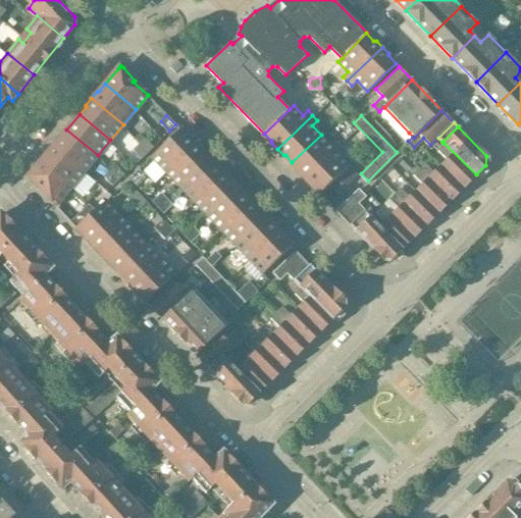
[(151,156),(165,171),(196,142),(190,136),(188,136),(180,128),(151,156)]
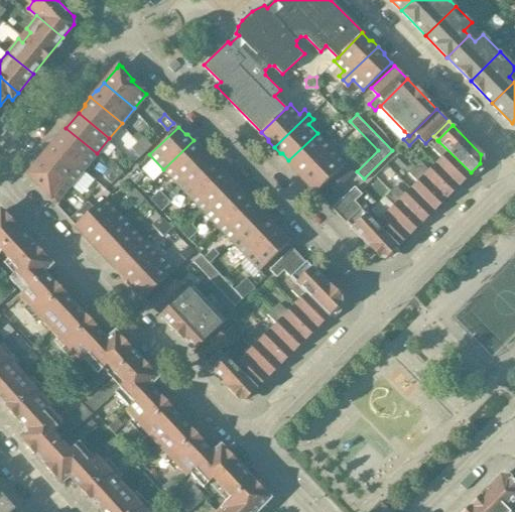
[(97,153),(66,128),(59,135),(57,136),(52,142),(84,169),(97,153)]
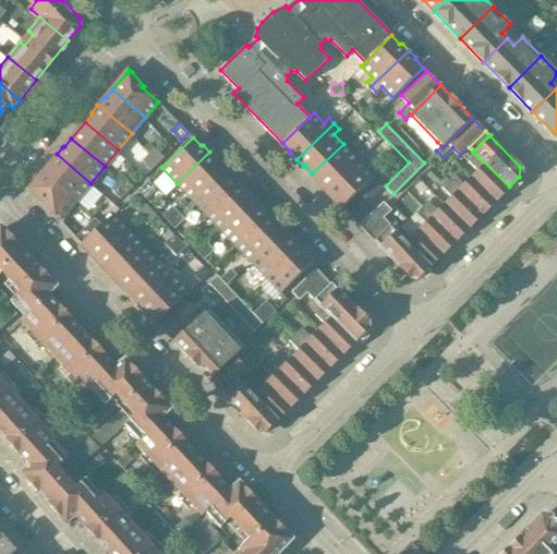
[(353,154),(343,144),(312,173),(319,181),(319,183),(326,191),(364,155),(359,149),(353,154)]
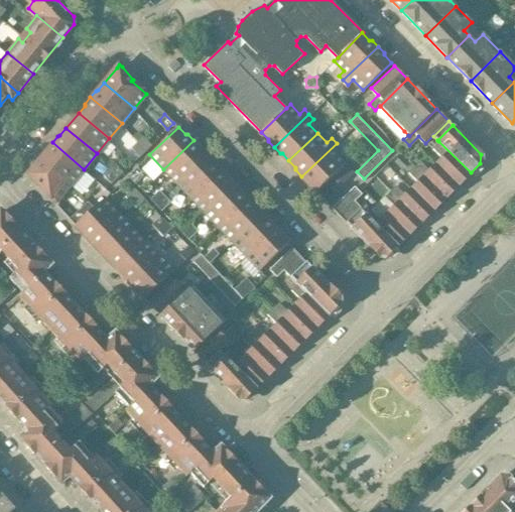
[(143,134),(138,140),(146,149),(152,143),(143,134)]
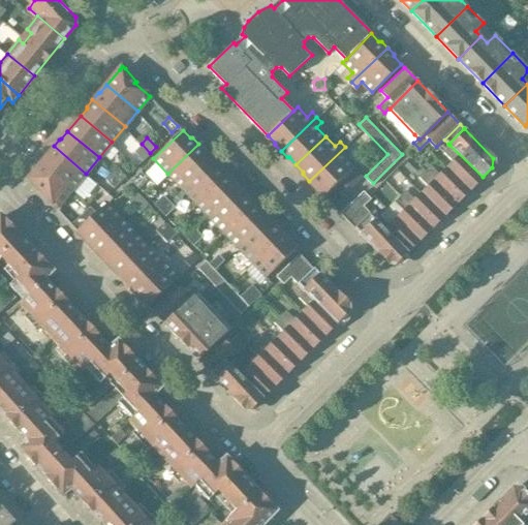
[(150,153),(142,144),(135,150),(144,158),(150,153)]
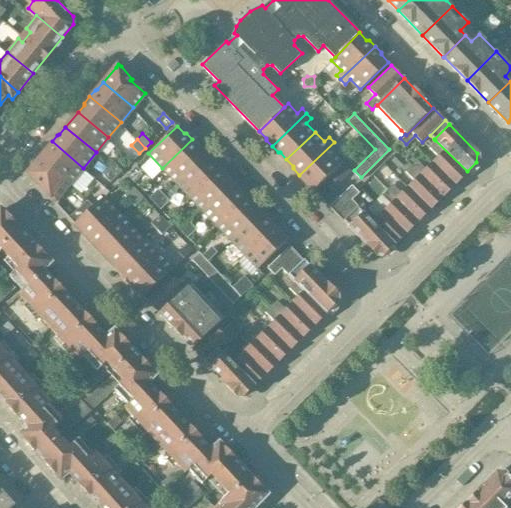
[(192,139),(162,168),(176,182),(205,154),(198,148),(198,145),(192,139)]
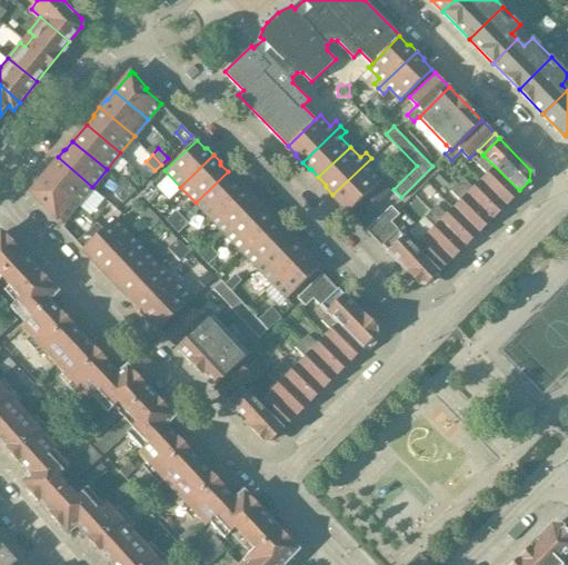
[(519,190),(484,156),(478,162),(487,172),(481,178),(506,204),(519,190)]
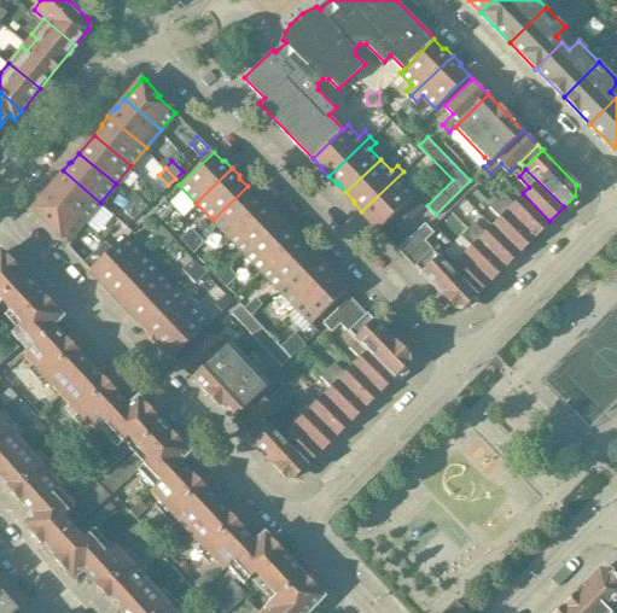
[(100,203),(63,170),(56,179),(56,181),(48,190),(86,221),(100,203)]
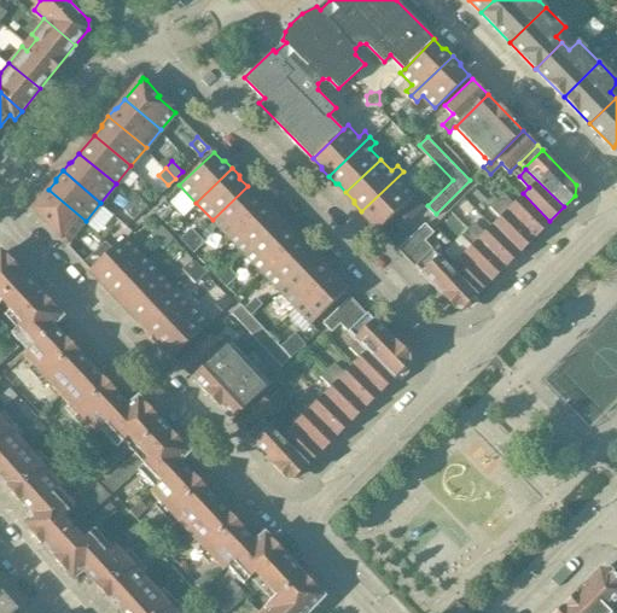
[(403,171),(361,211),(368,219),(371,219),(379,227),(414,194),(402,182),(408,176),(403,171)]
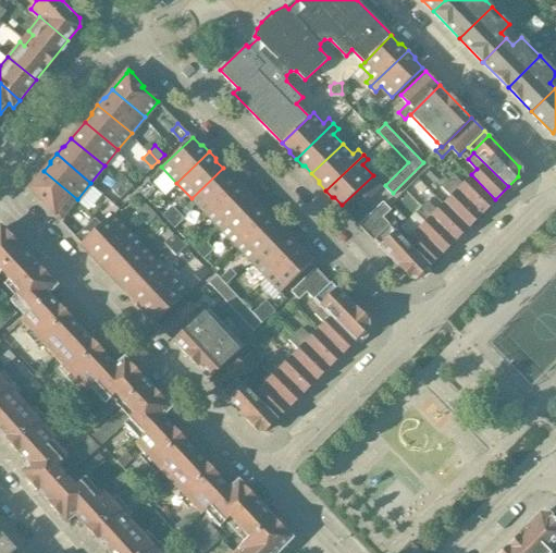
[(223,168),(192,198),(206,213),(238,183),(232,175),(230,175),(223,168)]
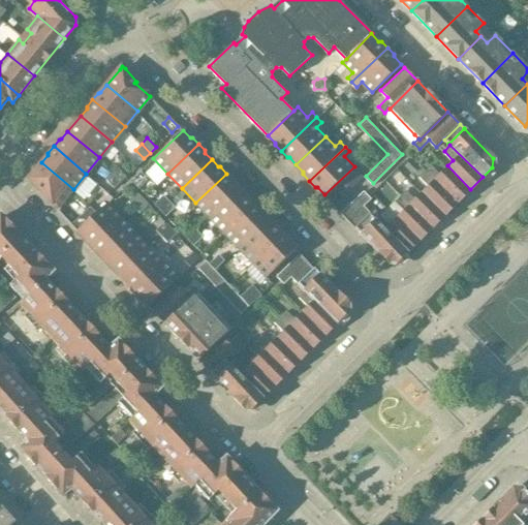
[(73,189),(41,162),(29,178),(44,190),(43,192),(58,208),(73,189)]
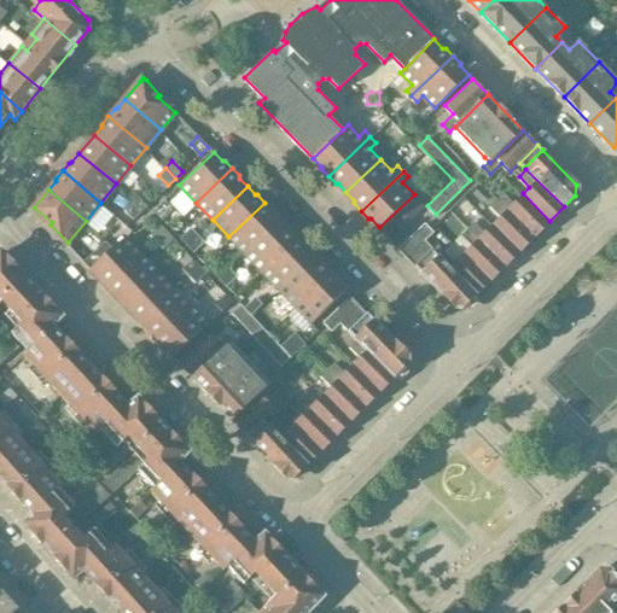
[(549,221),(523,193),(514,202),(504,191),(496,198),(534,237),(549,221)]
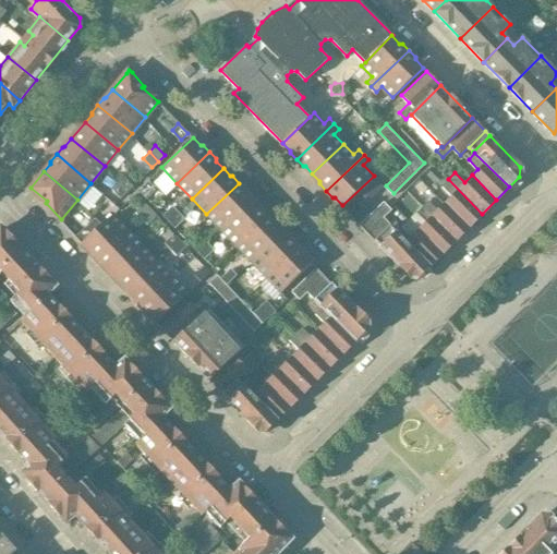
[(124,175),(118,181),(128,191),(133,184),(124,175)]
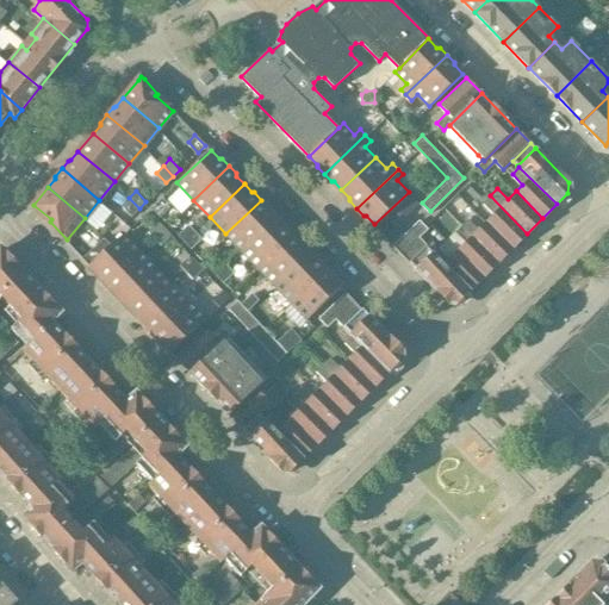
[(409,192),(374,224),(385,235),(418,203),(409,192)]
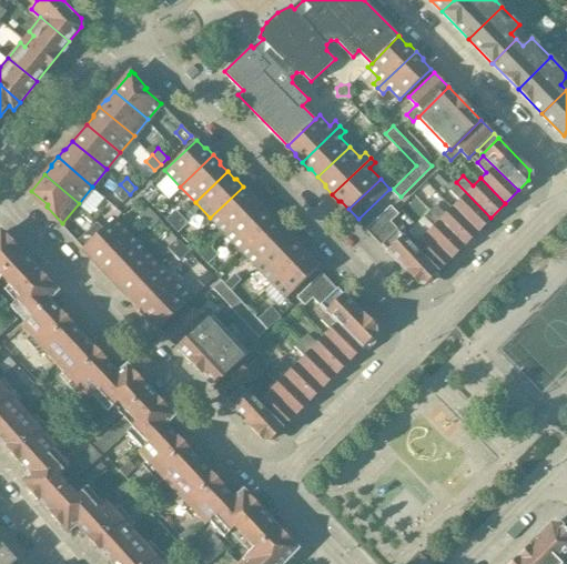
[(142,191),(148,198),(158,189),(151,182),(142,191)]
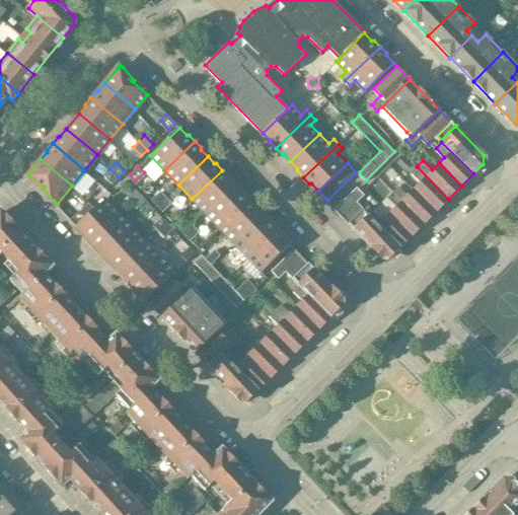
[(448,199),(417,166),(412,172),(420,181),(414,188),(436,211),(448,199)]
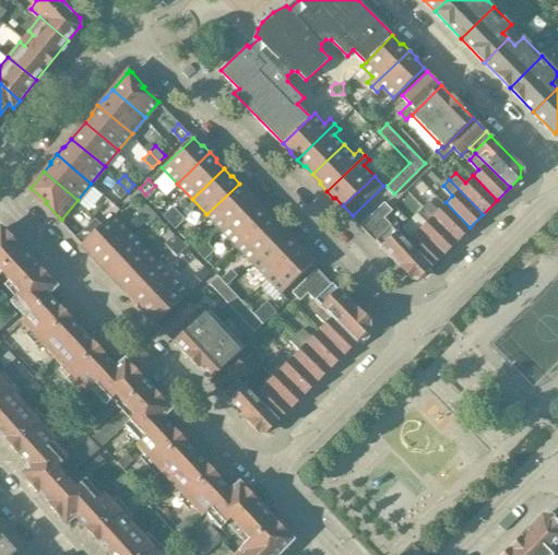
[(128,191),(118,181),(111,187),(121,197),(128,191)]
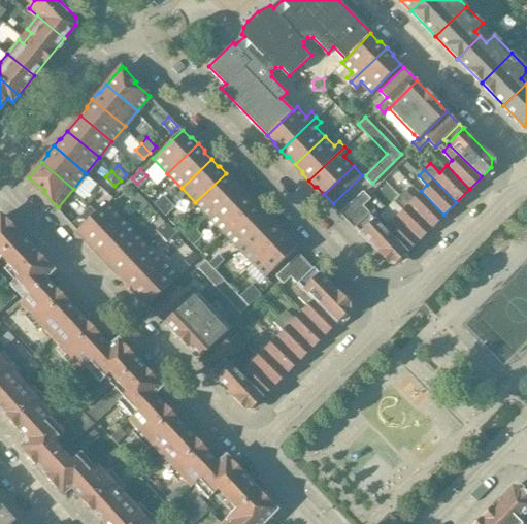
[(226,173),(195,202),(209,217),(239,189),(232,182),(232,179),(226,173)]
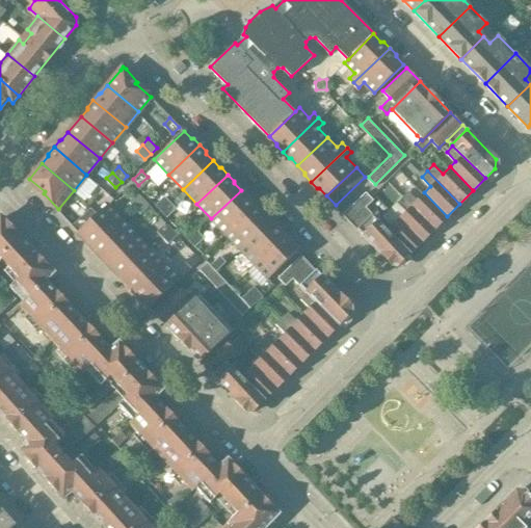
[(241,190),(211,218),(224,233),(256,204),(249,198),(247,198),(241,190)]
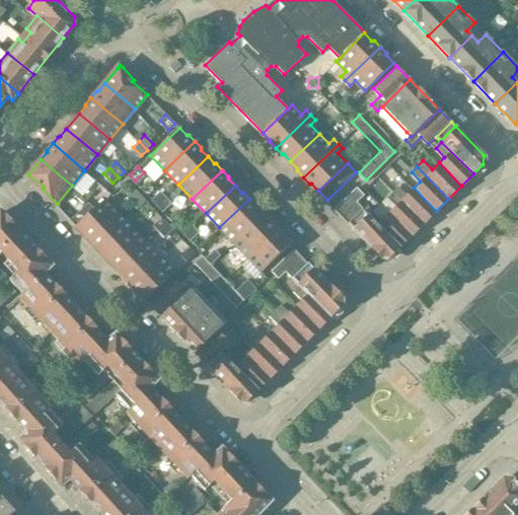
[(335,208),(349,222),(364,208),(357,200),(364,194),(357,186),(335,208)]
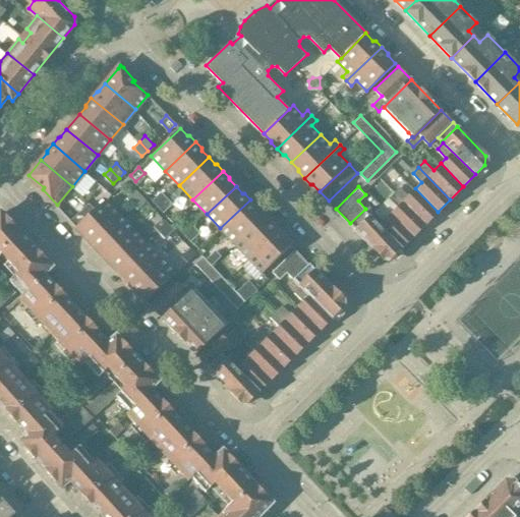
[(438,212),(415,188),(409,194),(400,186),(394,192),(425,224),(438,212)]
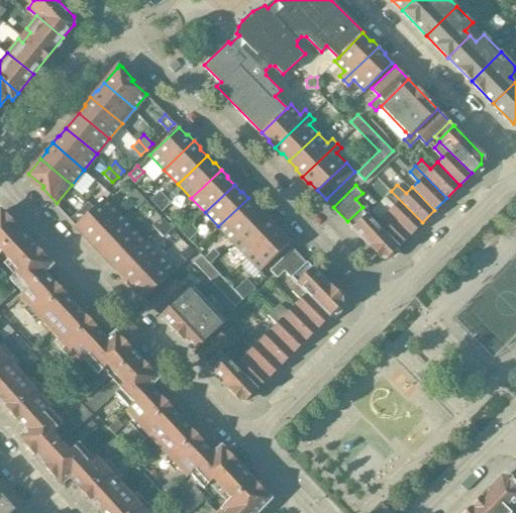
[(125,195),(131,201),(139,192),(134,186),(125,195)]
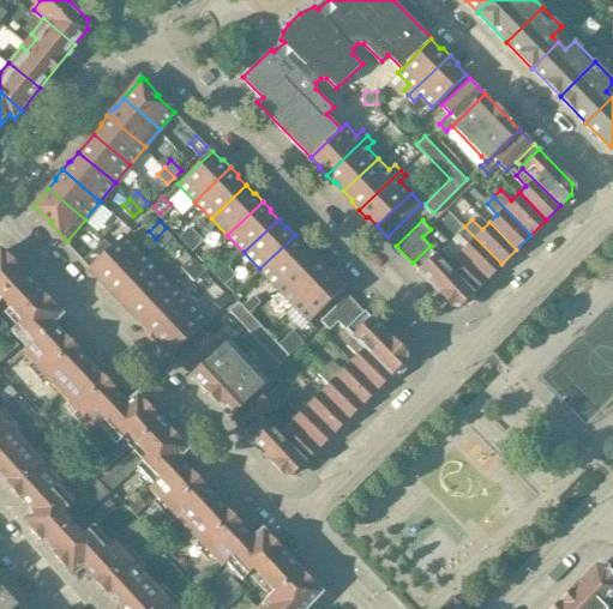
[(180,234),(186,241),(197,231),(190,224),(180,234)]
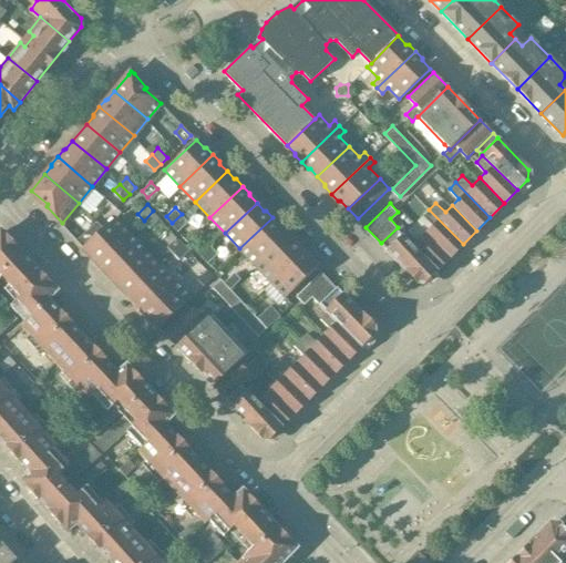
[(463,244),(429,210),(422,215),(432,225),(426,231),(451,256),(463,244)]
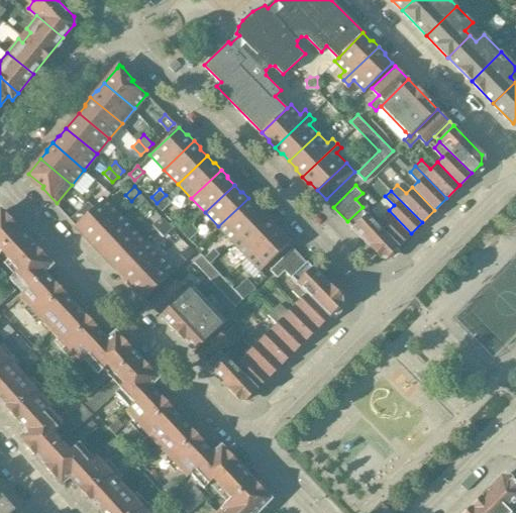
[(139,192),(131,201),(136,206),(145,198),(139,192)]
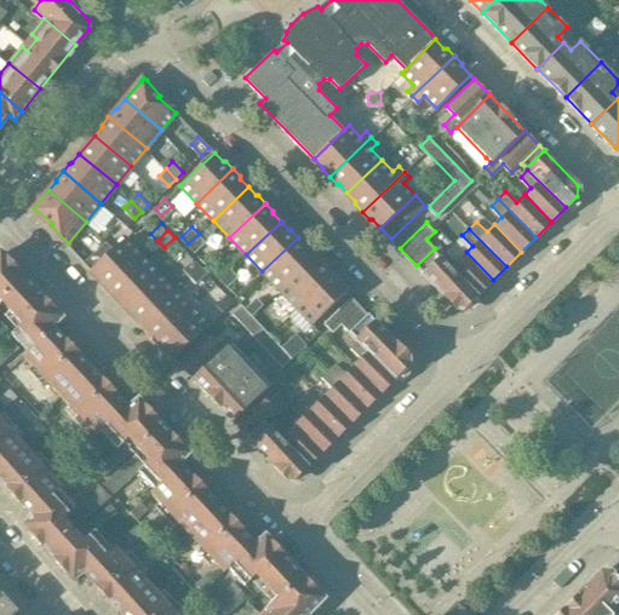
[(199,234),(188,243),(195,251),(206,241),(199,234)]
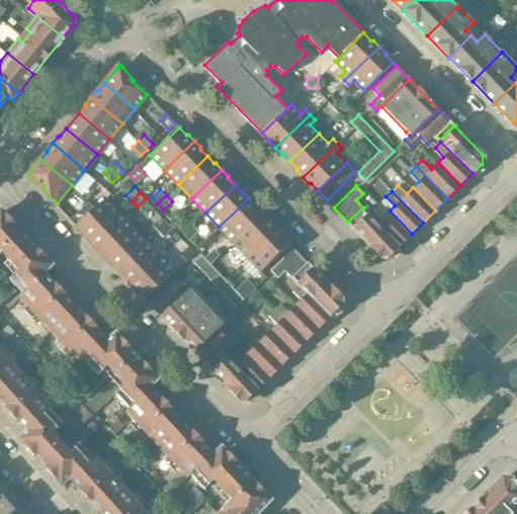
[(119,212),(105,197),(76,225),(83,232),(83,235),(89,241),(119,212)]
